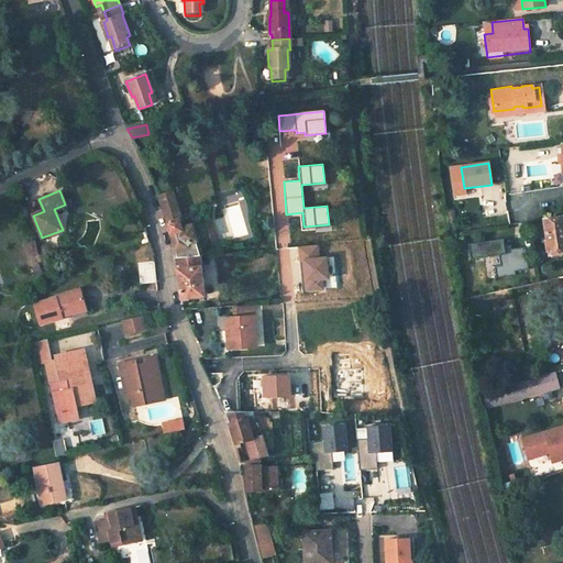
[(164,212),(176,247),(176,258),(201,256),(205,256),(196,223),(191,224),(189,217),(186,218),(186,213),(179,216),(173,191),(158,196),(159,199),(164,212)]
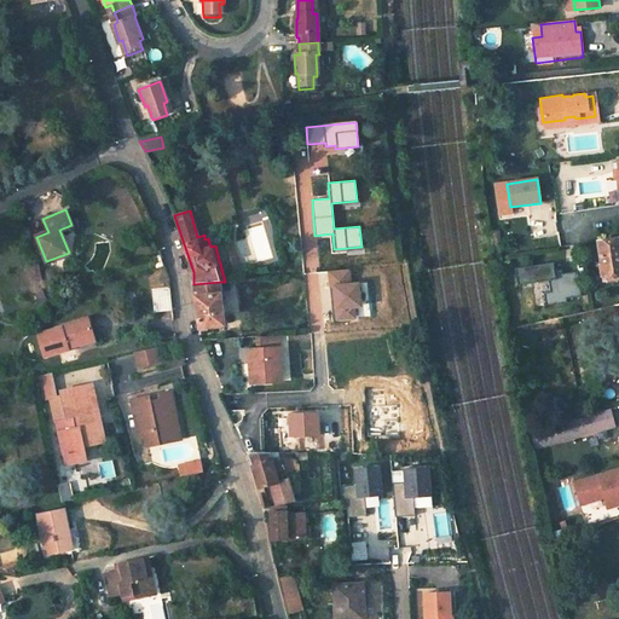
[(230,229),(223,231),(236,279),(244,279),(230,229)]
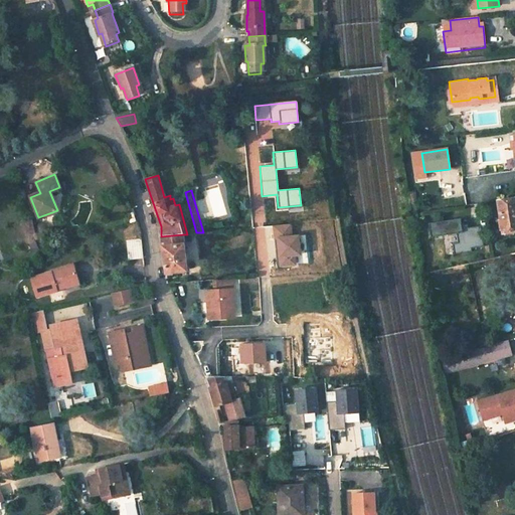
[(408,198),(411,223),(418,222),(414,197),(408,198)]
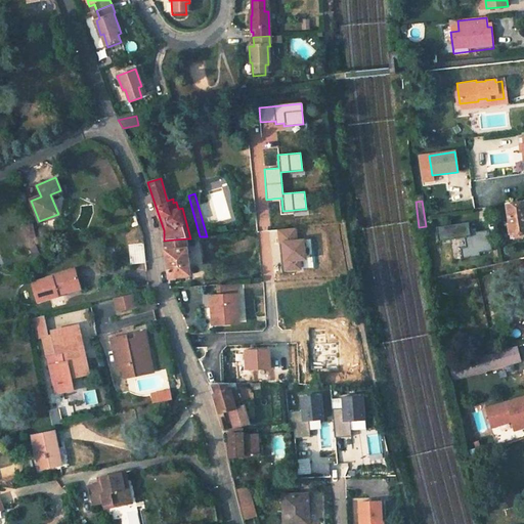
[(511,234),(511,236),(523,234),(523,201),(508,204),(510,215),(508,215),(509,223),(508,227),(511,234)]
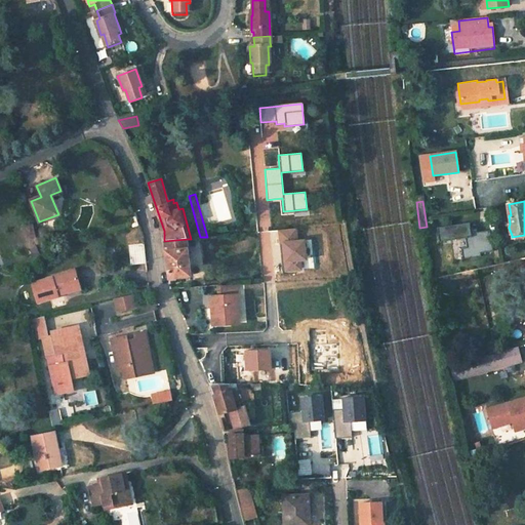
[(468,224),(435,228),(437,242),(463,238),(466,248),(459,249),(461,259),(479,257),(479,253),(491,251),(488,231),(475,233),(475,230),(469,231),(468,224)]
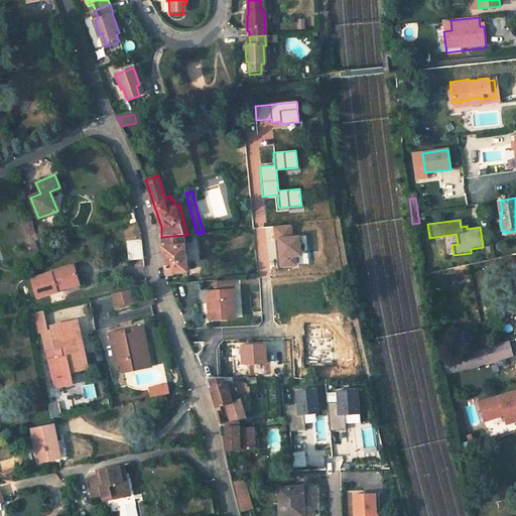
[(290,225),(273,227),(277,269),(295,267),(295,258),(300,257),(298,236),(292,237),(290,225)]
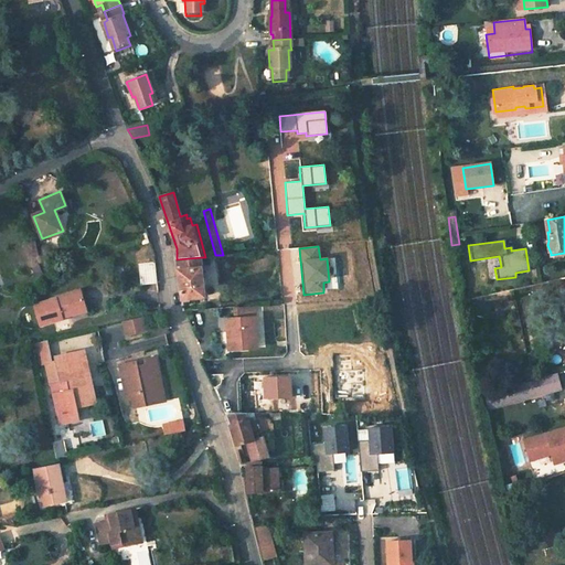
[(45,247),(38,251),(42,262),(50,258),(45,247)]
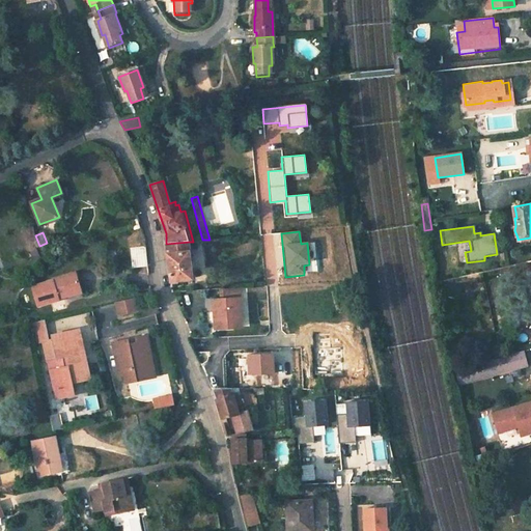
[(130,268),(145,267),(143,234),(128,235),(130,268)]
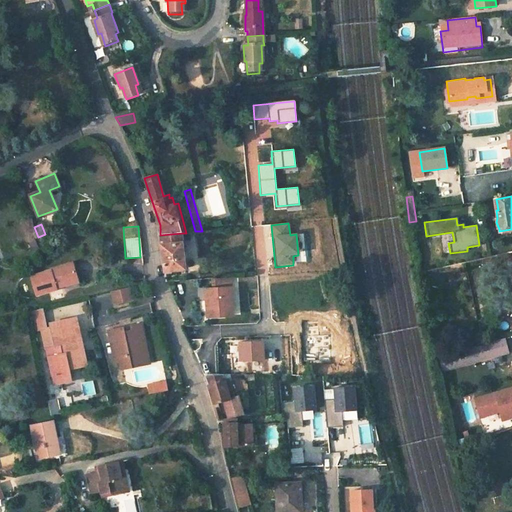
[(161,238),(164,271),(185,268),(182,242),(184,242),(184,240),(183,233),(160,235),(161,238)]
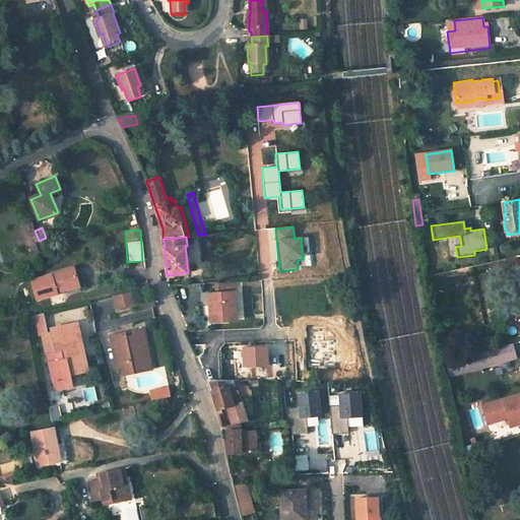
[(54,275),(35,280),(41,299),(59,294),(59,290),(82,283),(77,266),(53,272),(54,275)]
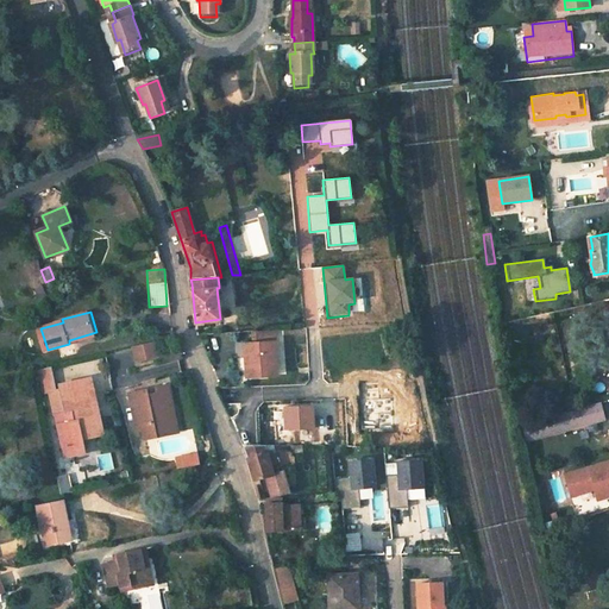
[(248,358),(249,378),(264,377),(264,368),(274,368),(271,331),(252,332),(253,344),(243,345),(244,359),(248,358)]
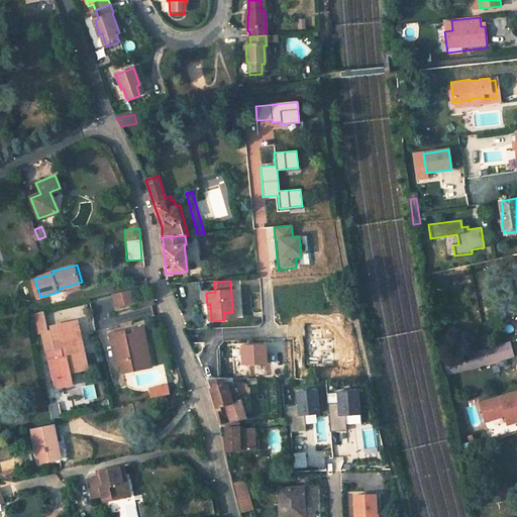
[(130,291),(113,295),(116,307),(133,303),(130,291)]
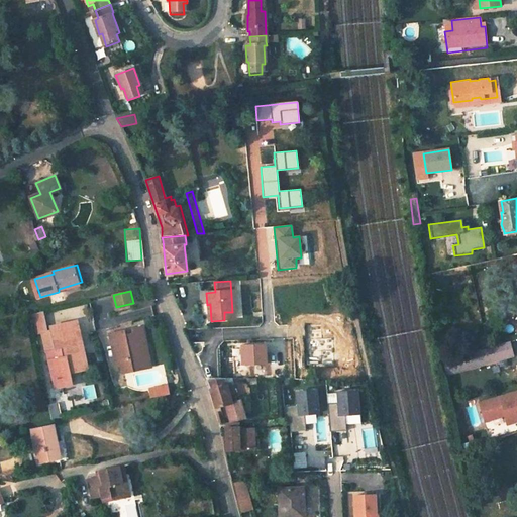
[(42,312),(30,315),(34,335),(44,332),(46,332),(42,312)]
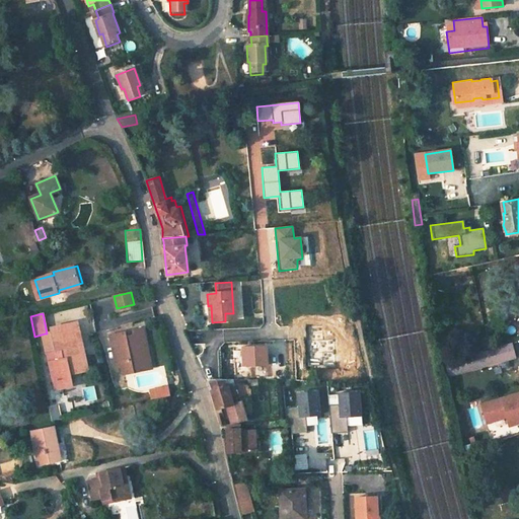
[(225,313),(225,321),(233,321),(233,313),(225,313)]
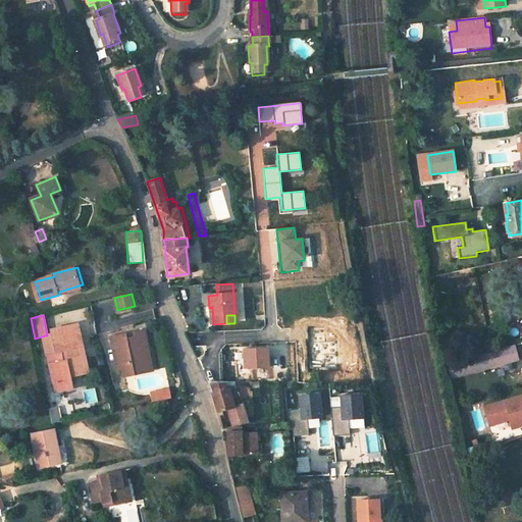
[(47,335),(45,335),(58,393),(75,388),(72,376),(70,366),(88,362),(80,327),(47,335)]
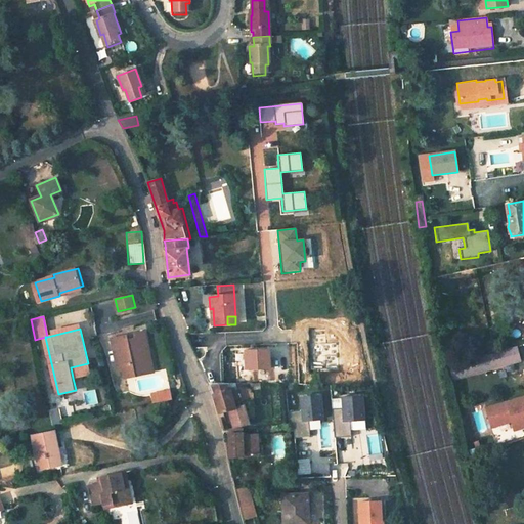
[(127,336),(112,339),(119,369),(123,368),(125,378),(148,373),(143,350),(148,349),(145,332),(135,334),(136,340),(128,341),(127,336)]
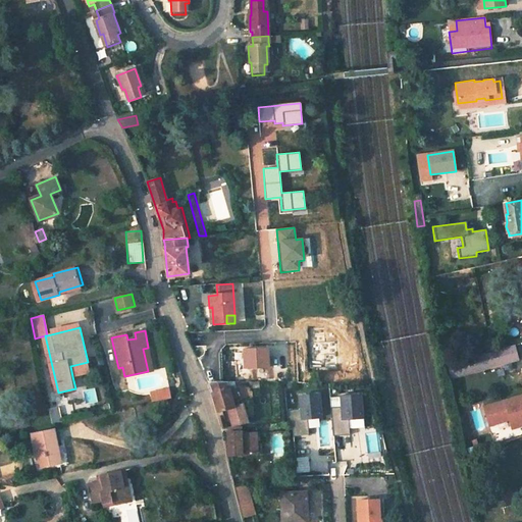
[(513,345),(446,364),(450,378),(517,359),(513,345)]
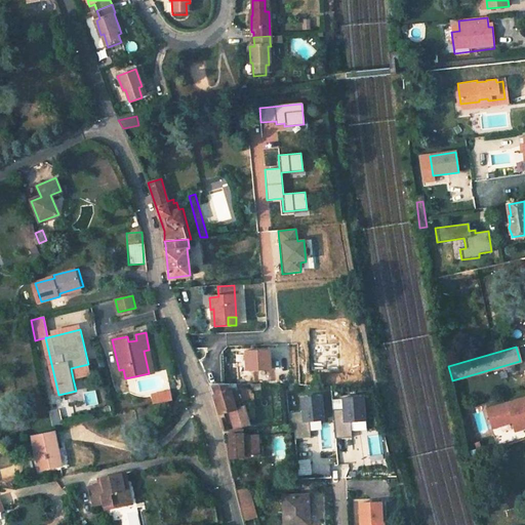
[(149,350),(144,351),(149,373),(154,372),(149,350)]
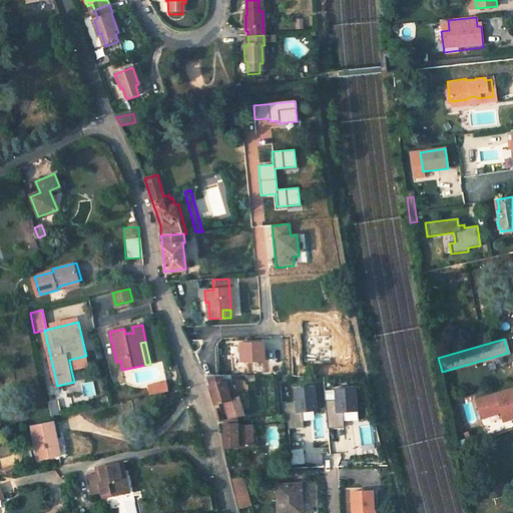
[(264,342),(238,343),(239,362),(269,361),(268,352),(264,352),(264,342)]
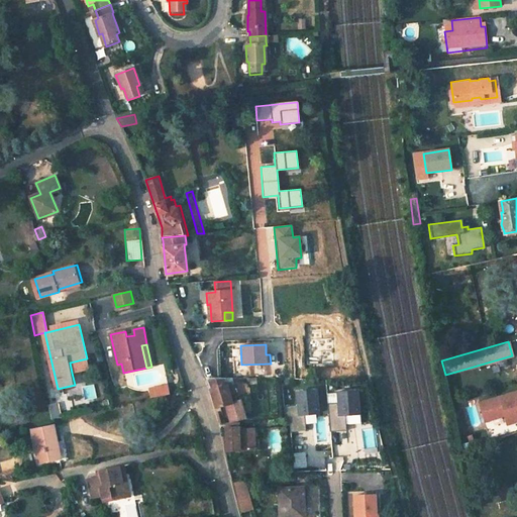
[(87,358),(70,363),(72,373),(89,369),(87,358)]
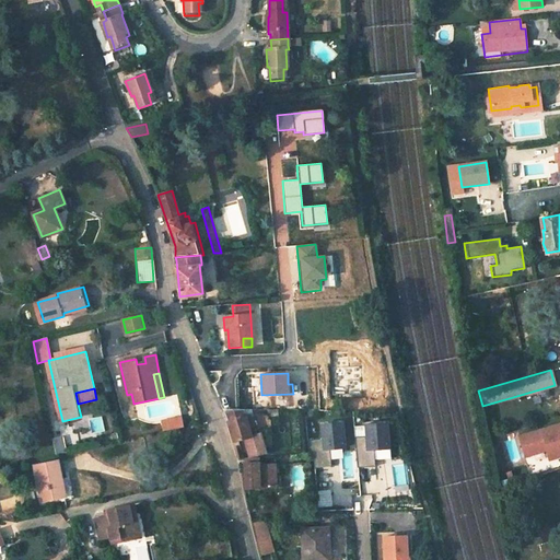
[(228,422),(233,441),(246,438),(251,435),(249,429),(253,428),(251,418),(254,417),(252,409),(228,409),(222,410),(228,422)]
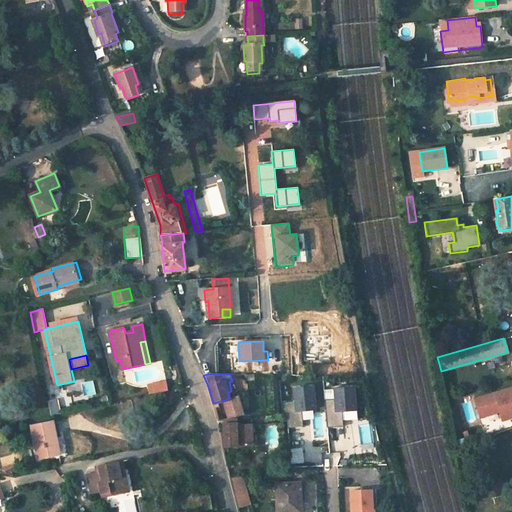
[(163,378),(146,382),(148,392),(166,388),(163,378)]
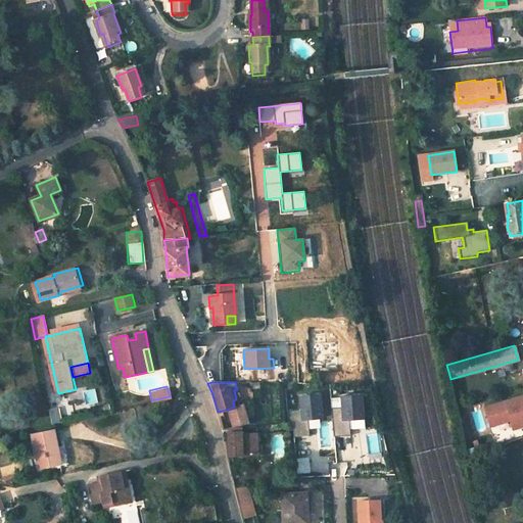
[(323,419),(322,395),(300,396),(301,411),(286,412),(287,426),(293,426),(294,436),(308,435),(307,420),(323,419)]
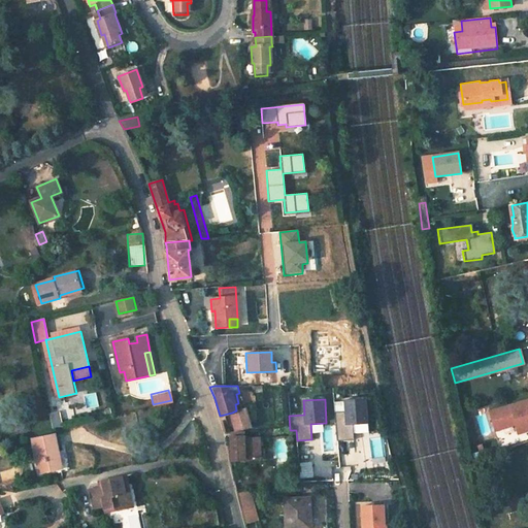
[(368,423),(366,399),(344,401),(345,411),(334,413),(336,440),(354,439),(353,424),(368,423)]
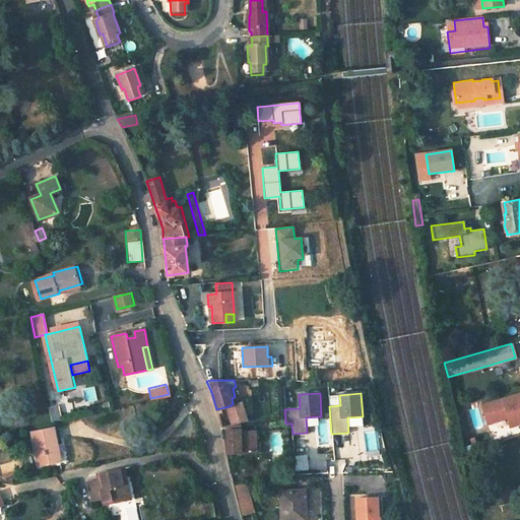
[(519,394),(481,406),(488,425),(506,419),(509,428),(519,424),(519,394)]
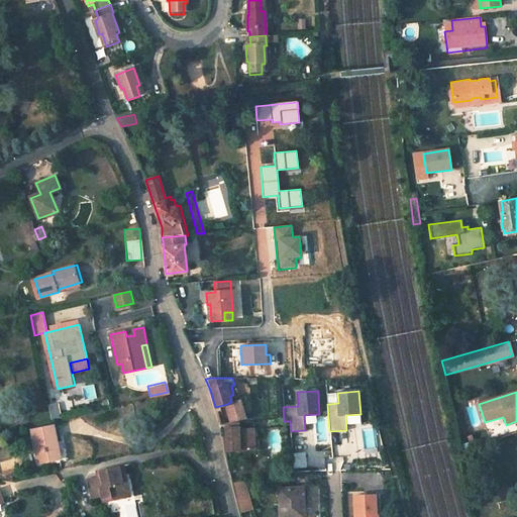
[(227,404),(231,421),(246,417),(241,400),(231,402),(227,404)]
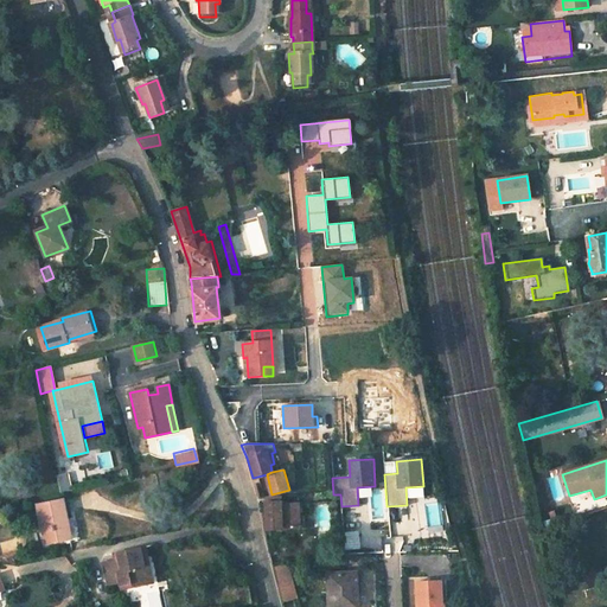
[(267,497),(267,529),(300,529),(300,504),(282,504),(282,496),(267,497)]
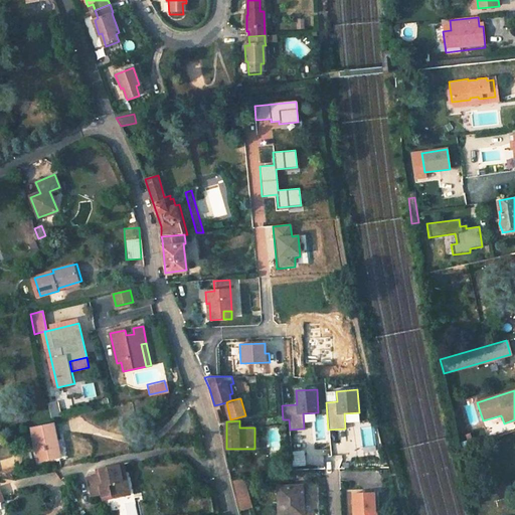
[(56,421),(34,425),(41,460),(61,456),(58,439),(60,438),(56,421)]
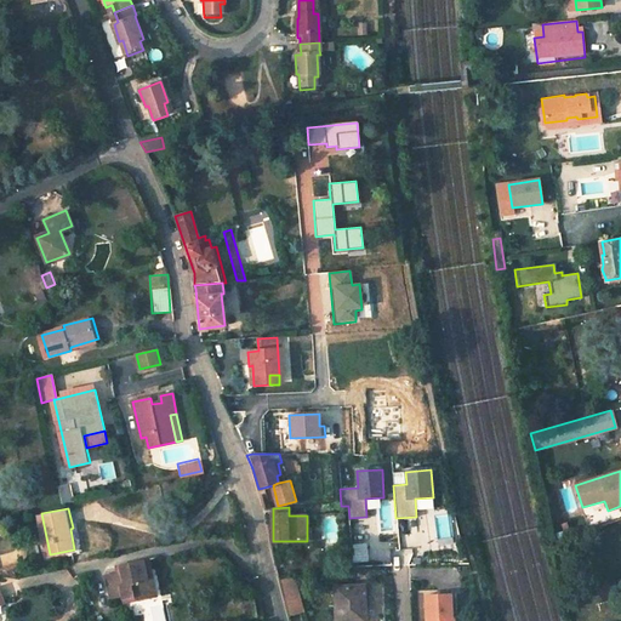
[(121,599),(135,597),(138,600),(151,598),(144,573),(149,571),(147,560),(114,568),(115,576),(104,577),(109,600),(121,598),(121,599)]
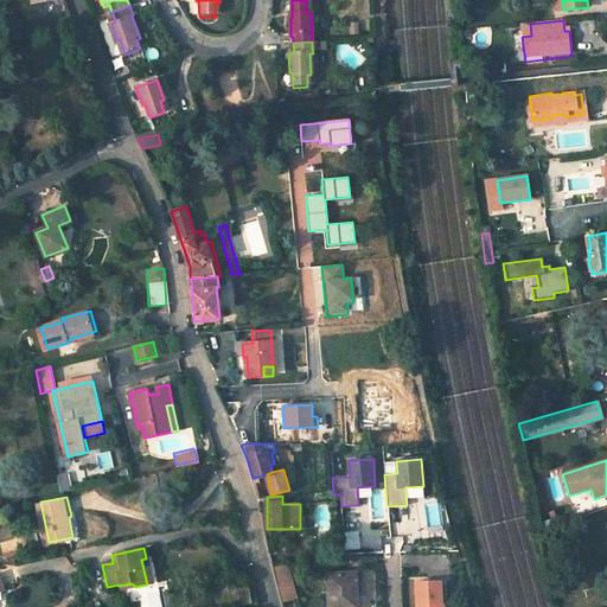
[(152,580),(146,558),(141,560),(147,585),(152,583),(152,580)]
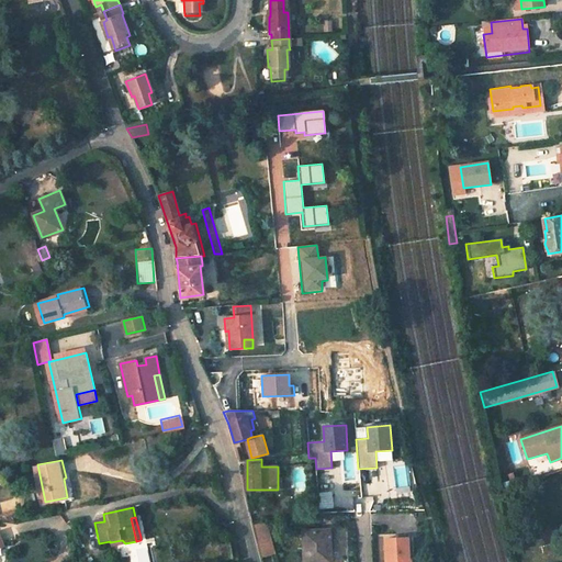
[(251,527),(256,542),(261,560),(272,558),(268,539),(265,523),(251,524),(251,527)]
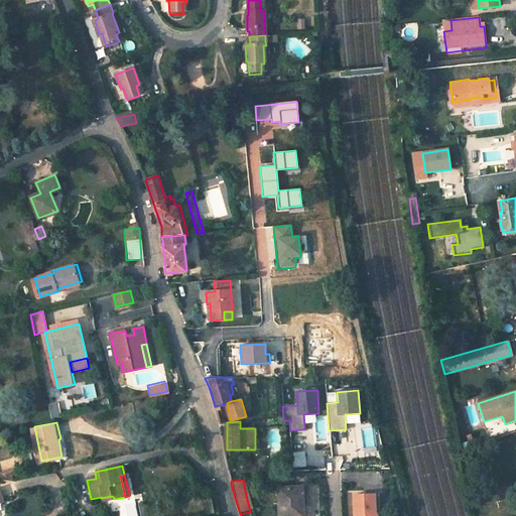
[(279,488),(280,515),(289,515),(290,513),(304,512),(303,486),(279,488)]
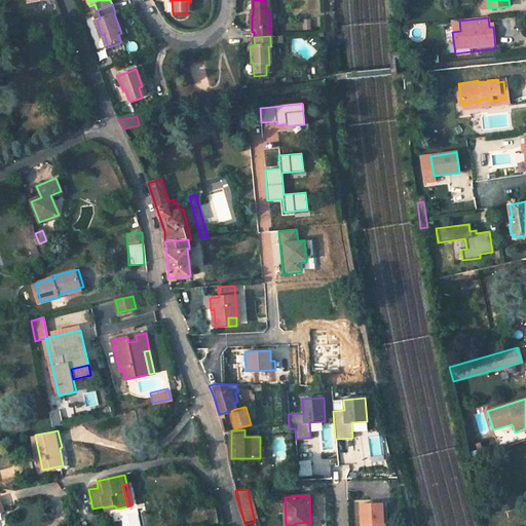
[(384,525),(383,502),(361,503),(362,523),(364,523),(363,525),(384,525)]
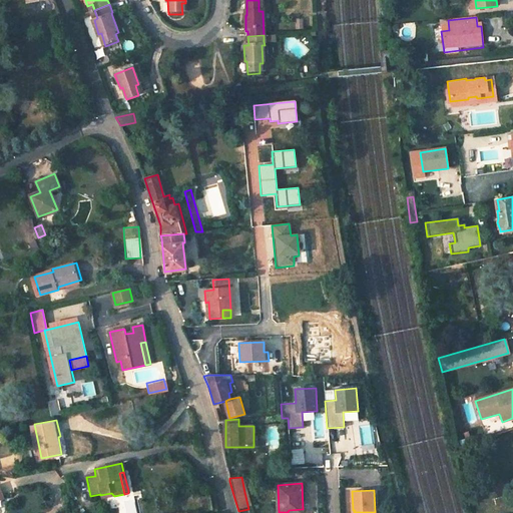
[(209,495),(200,496),(203,509),(211,508),(209,495)]
